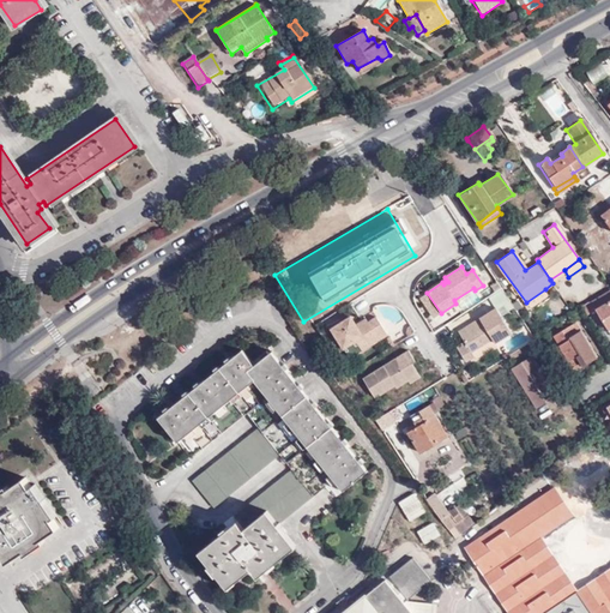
[(609,283),(608,284),(589,296),(596,306),(609,298),(609,283)]
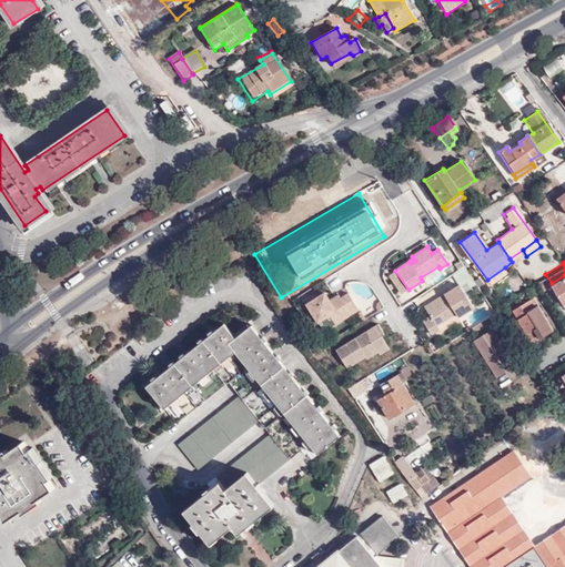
[(465,271),(463,267),(453,275),(454,279),(465,271)]
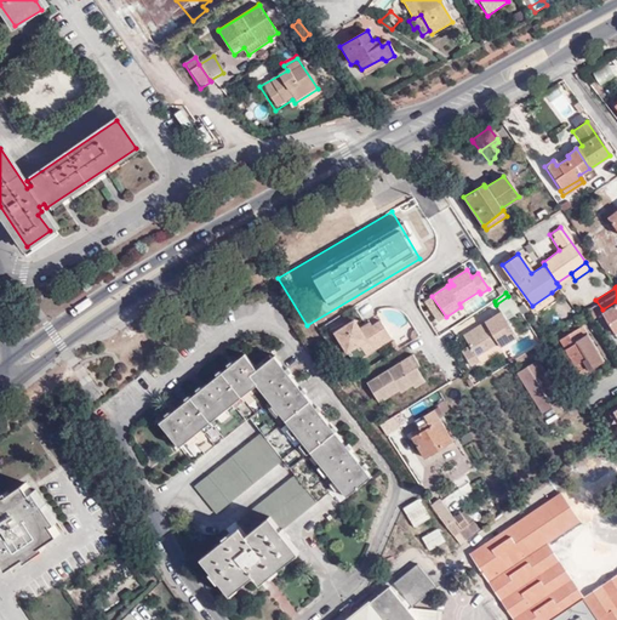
[(552,293),(532,306),(536,312),(555,299),(552,293)]
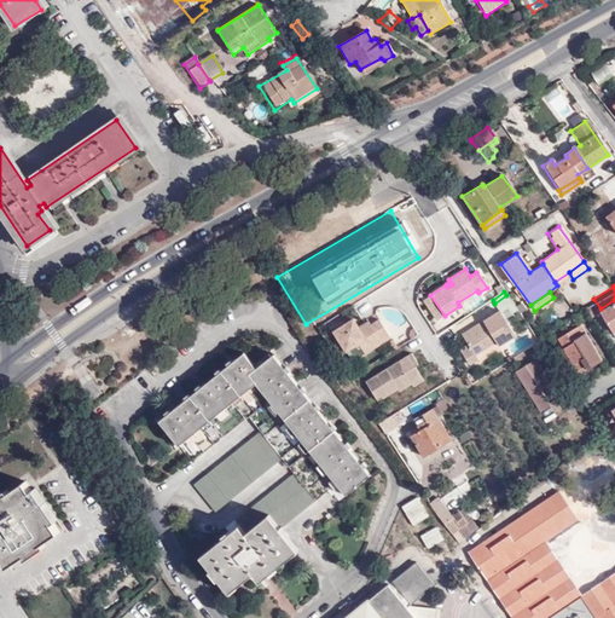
[(437,321),(445,316),(430,295),(424,300),(437,321)]
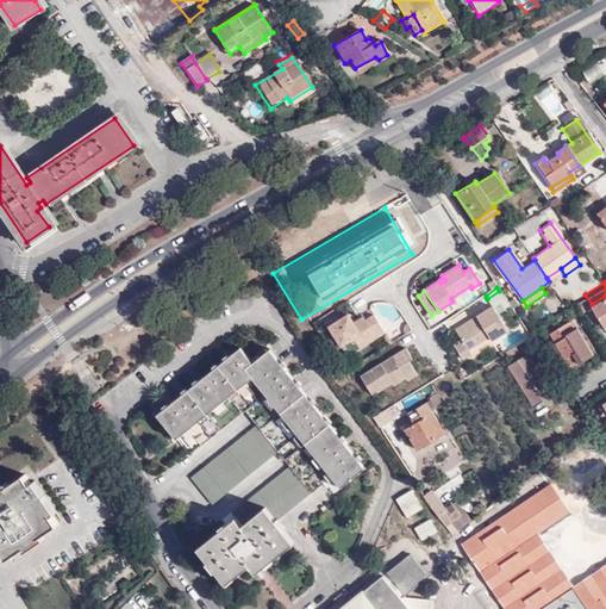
[(499,291),(487,299),(492,308),(493,306),(499,303),(506,299),(499,291)]
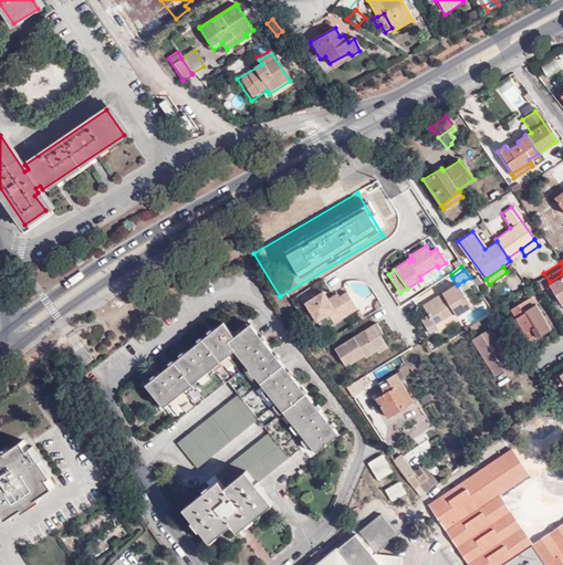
[(541,274),(533,279),(537,284),(544,280),(541,274)]
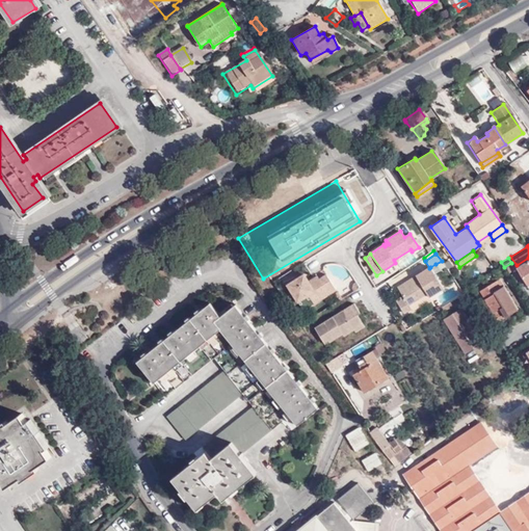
[(528,258),(517,265),(526,283),(528,281),(528,258)]
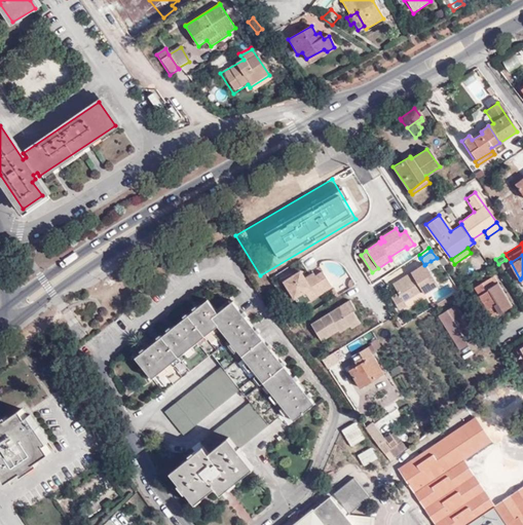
[(425,264),(424,265),(393,284),(398,293),(390,297),(398,309),(406,305),(408,308),(425,297),(423,294),(438,285),(425,264)]
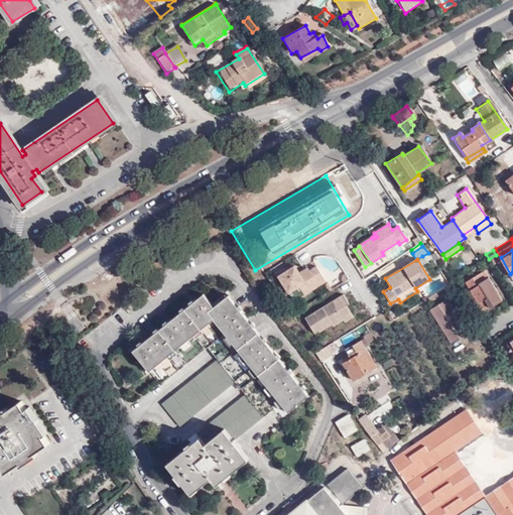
[(314,268),(309,270),(304,274),(300,274),(299,272),(294,265),(278,275),(288,292),(298,286),(303,294),(327,281),(316,266),(314,268)]
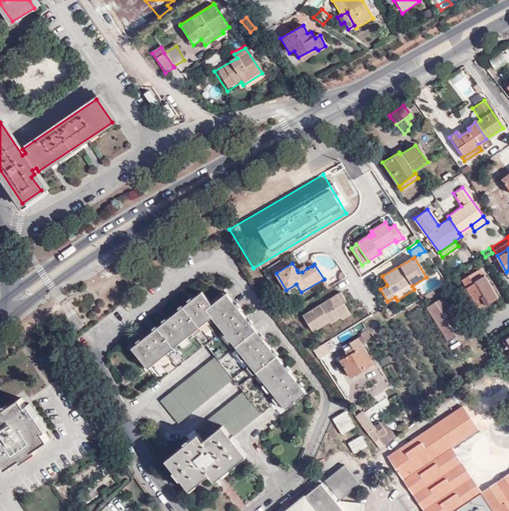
[(496,296),(479,267),(462,277),(478,303),(483,300),(487,304),(496,296)]
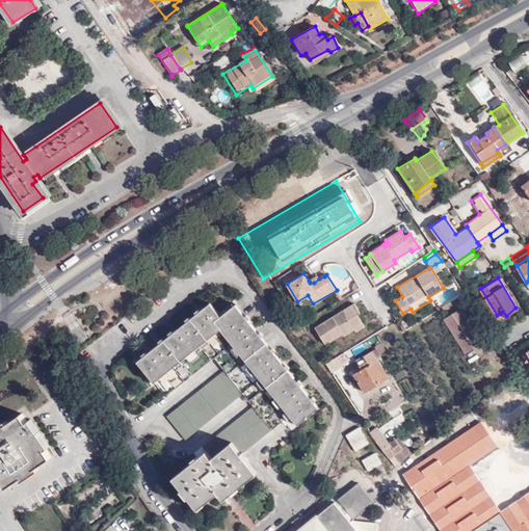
[(335,318),(333,316),(315,327),(325,344),(342,334),(344,336),(354,328),(356,332),(364,326),(356,314),(360,312),(354,303),(342,311),(343,312),(335,318)]
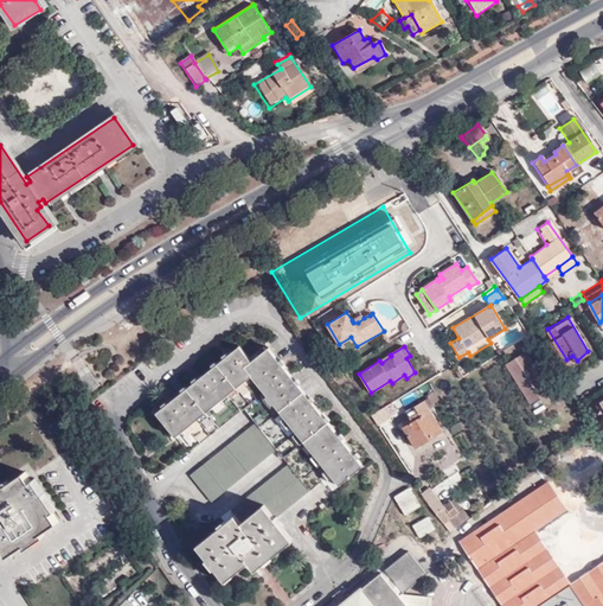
[(201,444),(247,409),(265,394),(276,407),(257,423),(191,477),(212,502),(278,450),(299,435),(309,448),(289,464),(230,511),(233,517),(199,546),(225,580),(252,561),(258,568),(294,542),(275,518),(324,480),(318,473),(325,467),(333,478),(340,485),(364,467),(267,351),(252,363),(241,349),(158,414),(178,438),(188,428),(201,444)]
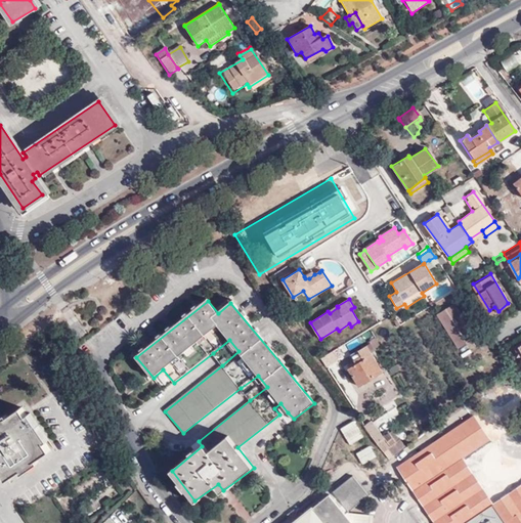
[(475,336),(452,302),(436,313),(458,347),(475,336)]
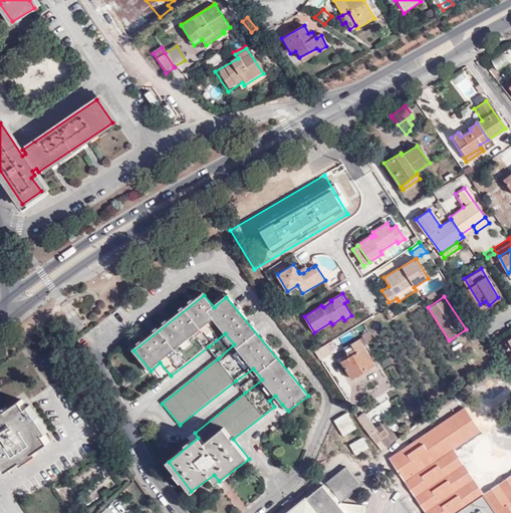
[(225,333),(209,346),(218,358),(234,344),(225,333)]
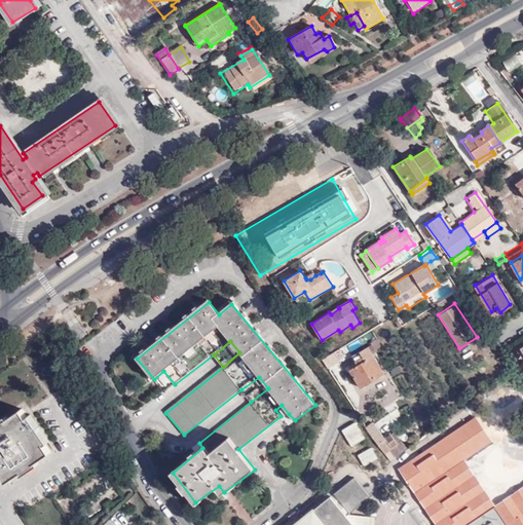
[(366,348),(359,352),(363,359),(370,355),(366,348)]
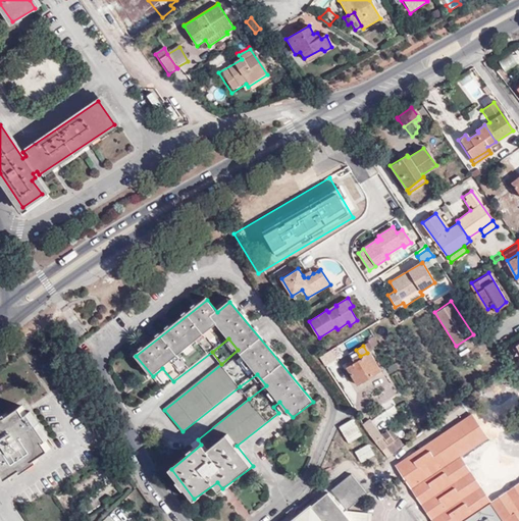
[(360,356),(356,350),(347,355),(353,365),(346,369),(358,387),(379,373),(367,353),(360,356)]
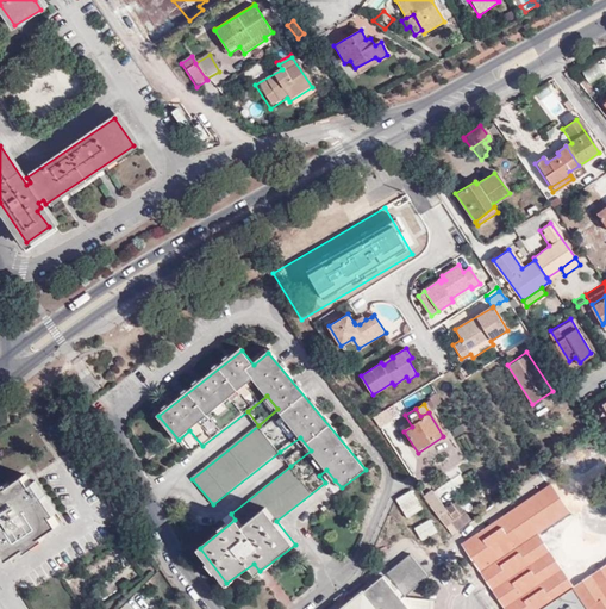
[(300,437),(280,452),(291,466),(311,451),(300,437)]
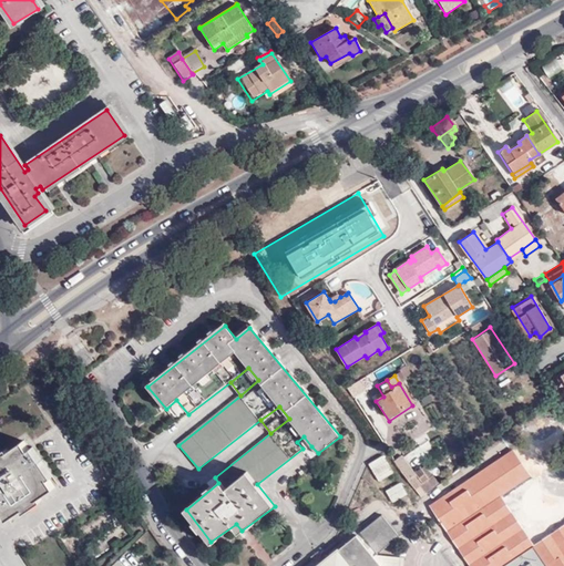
[(305,451),(311,446),(304,436),(297,442),(303,449),(305,451)]
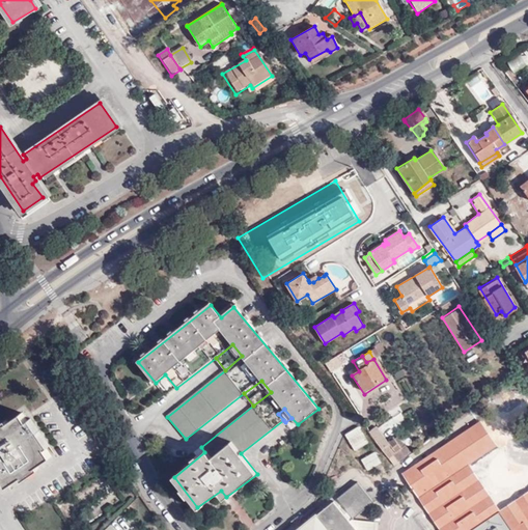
[(0,475),(7,486),(51,456),(21,413),(0,426),(0,475)]
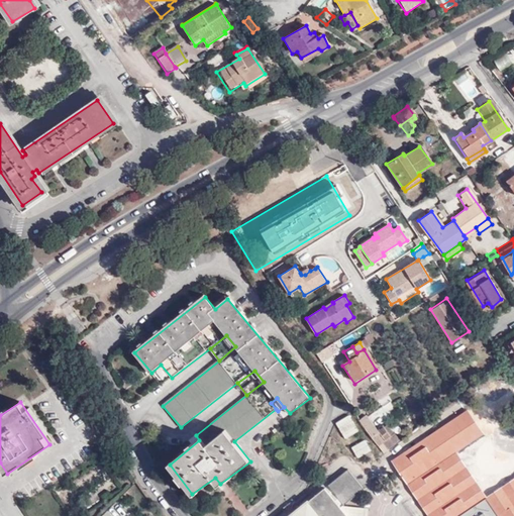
[(357,419),(361,424),(367,420),(364,415),(357,419)]
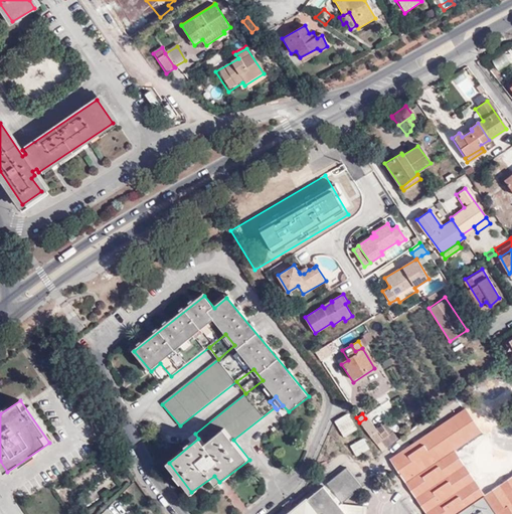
[(359,422),(372,444),(382,437),(389,433),(383,423),(373,430),(365,418),(359,422)]
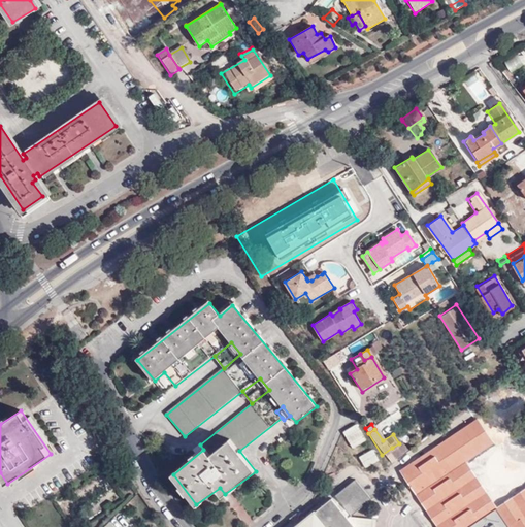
[(404,464),(414,475),(408,480),(426,503),(434,514),(438,518),(473,491),(495,519),(502,514),(510,523),(524,511),(524,473),(513,484),(507,479),(515,473),(506,463),(502,466),(485,445),(476,451),(464,436),(431,462),(424,453),(419,457),(417,454),(404,464)]
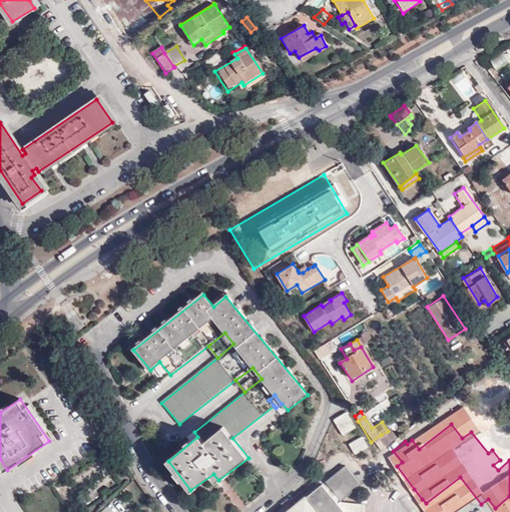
[(381,435),(371,442),(376,450),(392,437),(388,431),(381,435)]
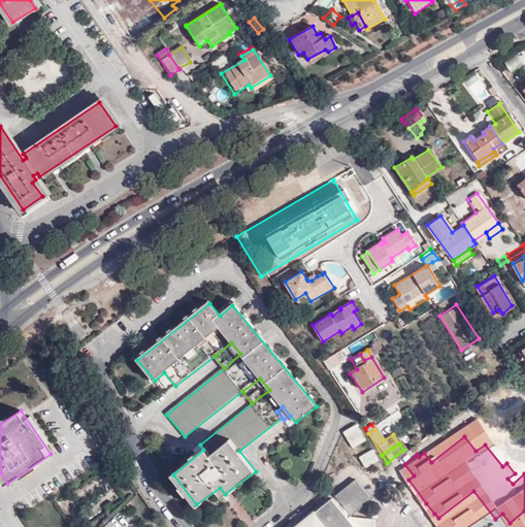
[(367,499),(351,480),(330,497),(309,515),(315,522),(307,526),(350,526),(343,519),(346,517),(367,499)]
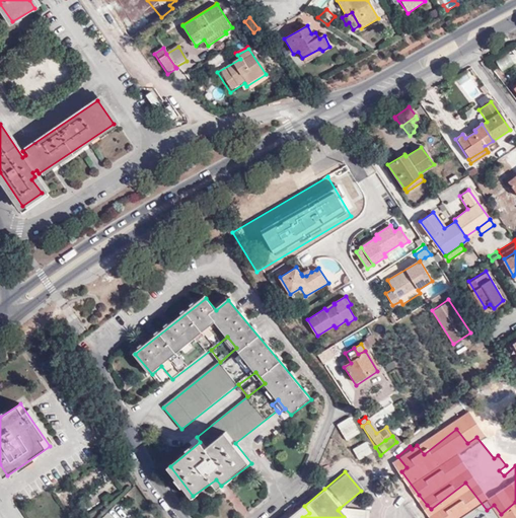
[(304,506),(324,489),(287,517),(302,517),(309,513),(304,506)]
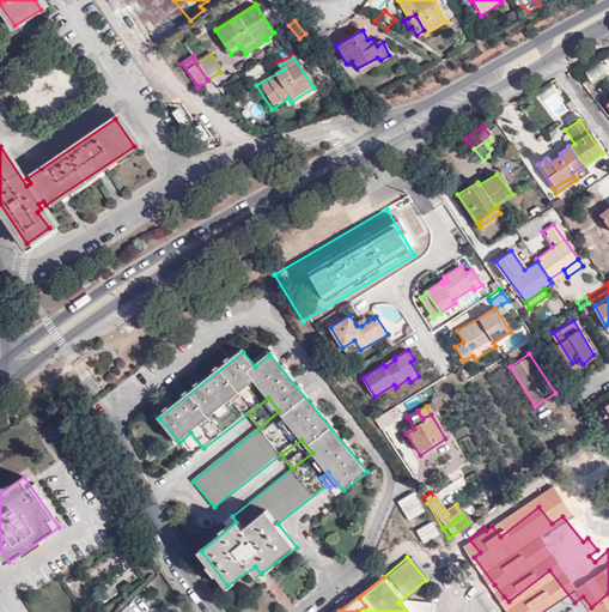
[(494,585),(486,592),(495,603),(500,599),(504,597),(494,585)]
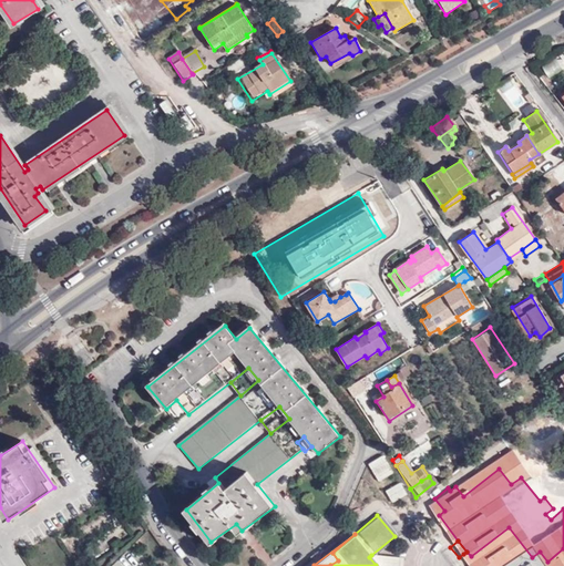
[(463,554),(459,557),(463,564),(469,561),(463,554)]
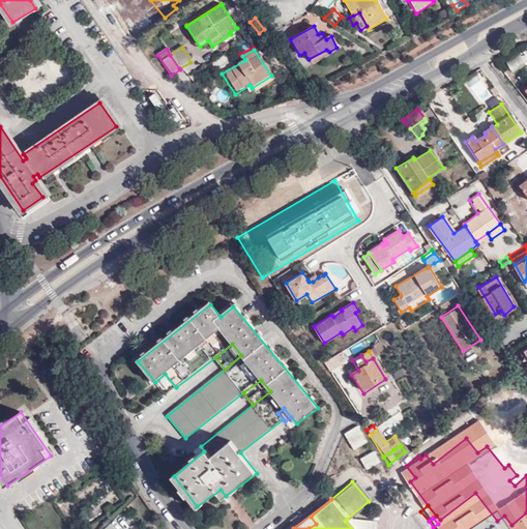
[(373,528),(375,522),(347,519),(345,521),(351,528),(373,528)]
